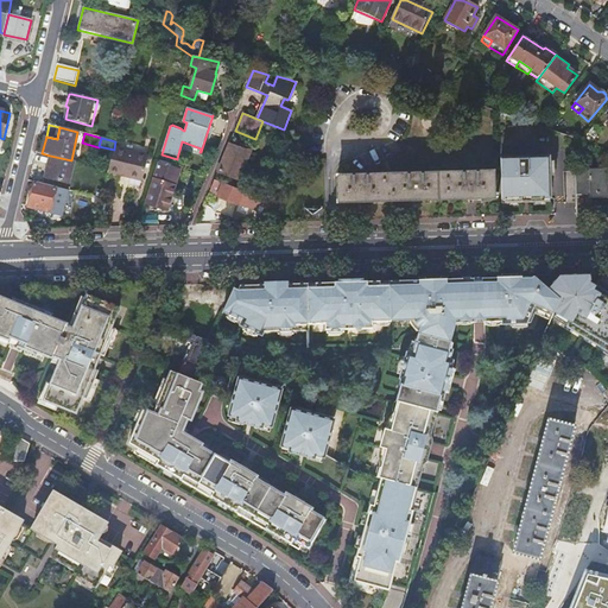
[(240,150),(229,145),(219,172),(239,181),(251,150),(241,145),(240,150)]
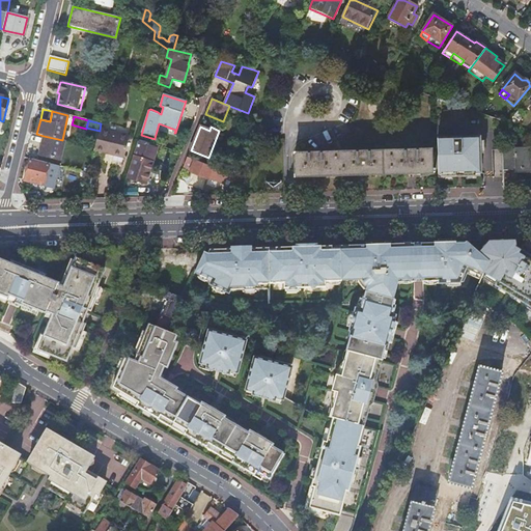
[(130,137),(100,130),(100,131),(95,148),(94,151),(124,159),(130,137)]
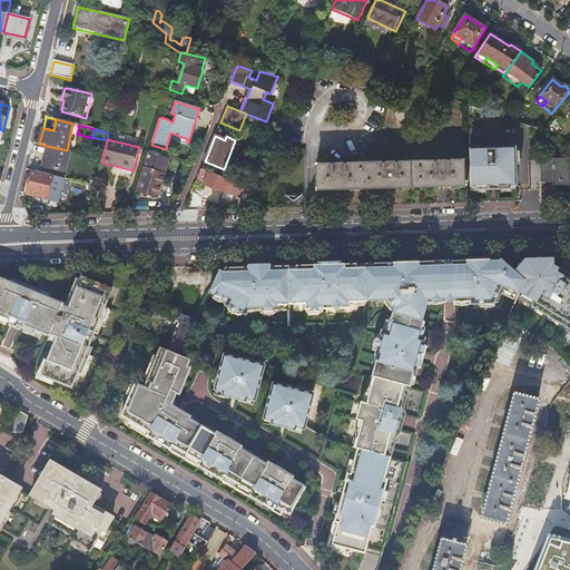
[(65,172),(70,151),(67,150),(47,146),(42,166),(65,172)]
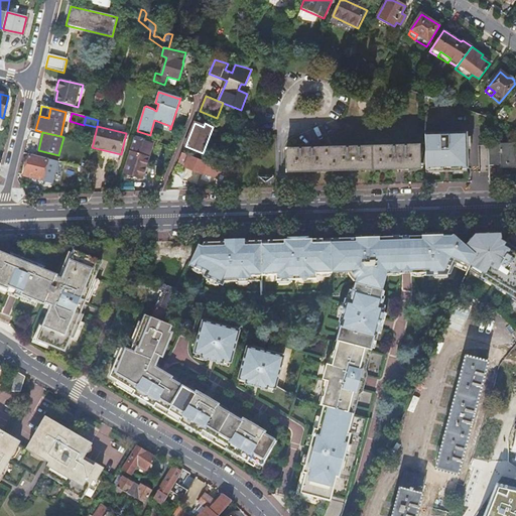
[(467,133),(424,134),(425,171),(468,171),(467,133)]
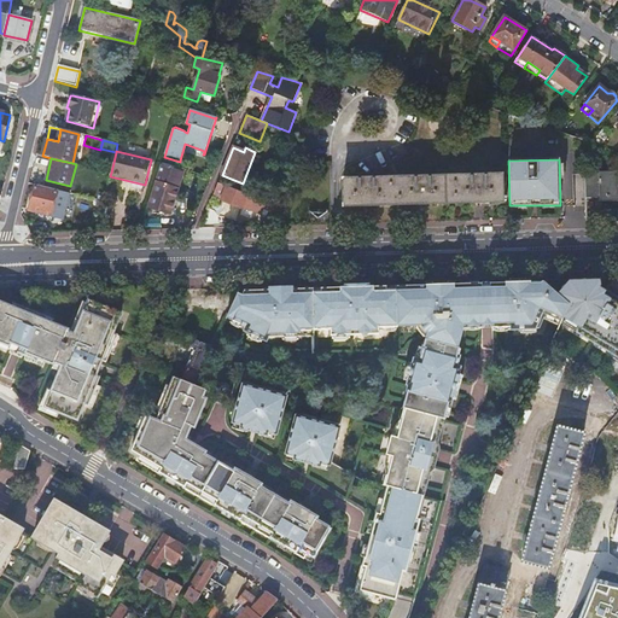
[(184,174),(161,167),(147,208),(170,215),(184,174)]
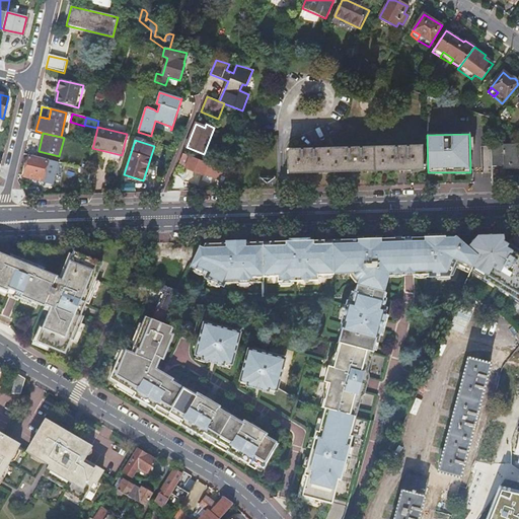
[(518,144),(492,146),(492,166),(518,165),(518,144)]
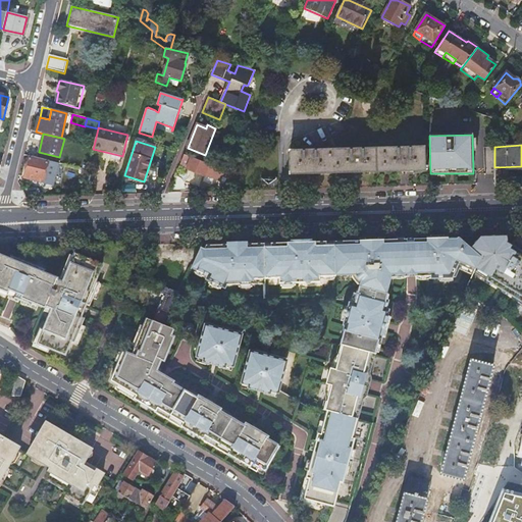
[(424,148),(360,150),(290,152),(291,174),(380,171),(424,170),(424,148)]
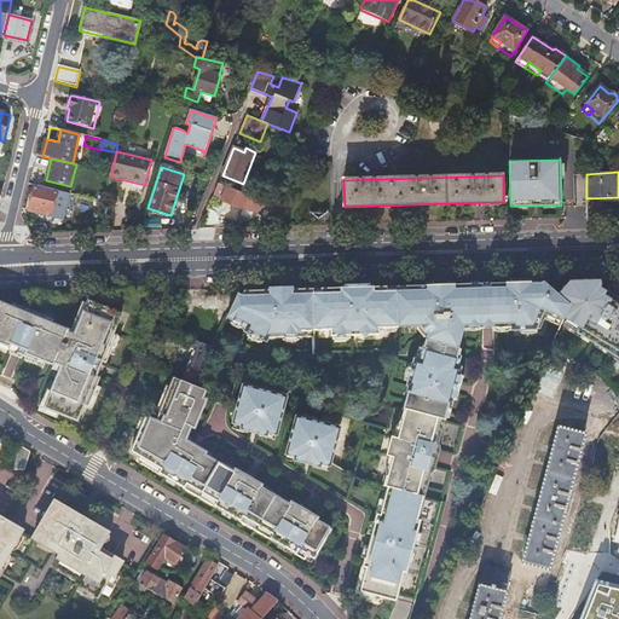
[(30,209),(29,212),(50,218),(51,214),(52,214),(57,192),(35,187),(30,209)]
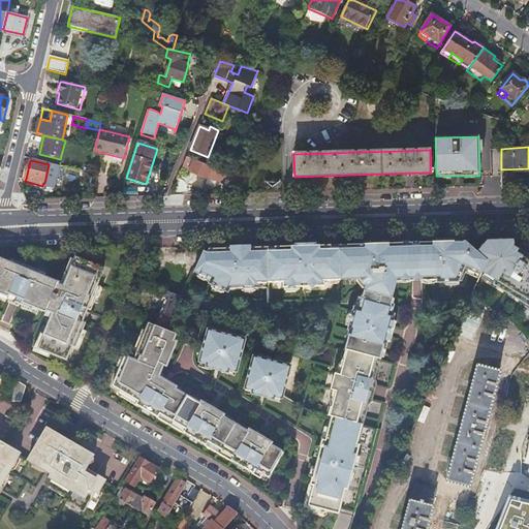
[(207,178),(211,166),(194,160),(189,172),(207,178)]
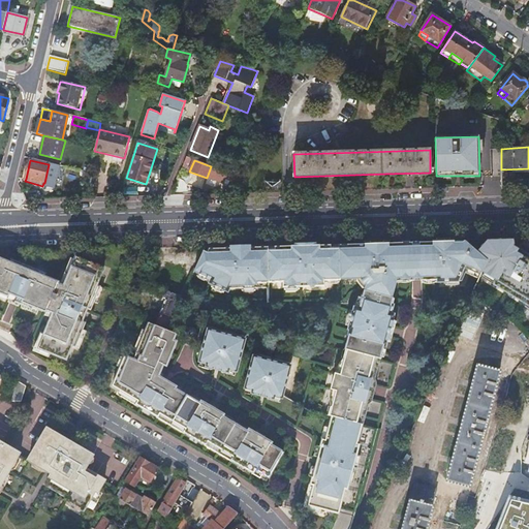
[(235,186),(239,178),(232,176),(229,184),(235,186)]
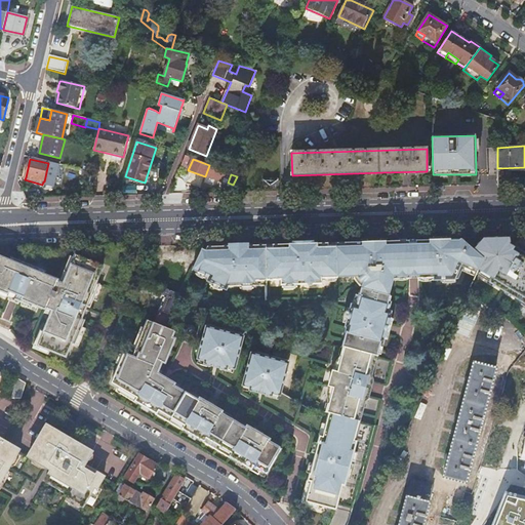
[(483,237),(472,248),(484,258),(478,274),(524,297),(524,249),(509,242),(508,237),(483,237)]
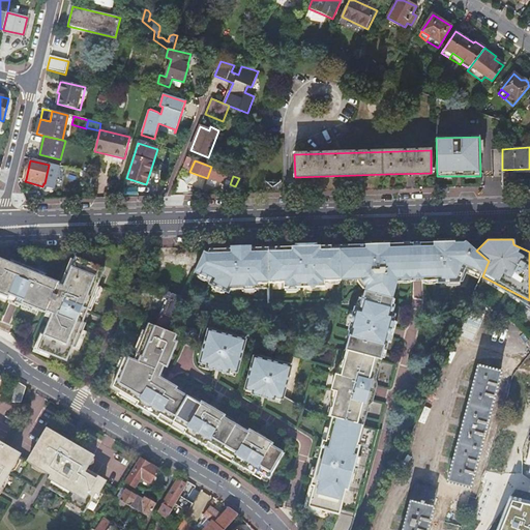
[(468,270),(482,276),(489,261),(476,251),(466,242),(462,246),(460,244),(451,244),(451,241),(447,242),(440,242),(437,242),(437,244),(421,245),(416,245),(412,245),(385,246),(385,243),(382,243),(373,244),(371,244),(371,246),(313,248),(313,246),(299,246),(299,248),(247,251),(247,247),(234,248),(234,251),(208,252),(207,254),(203,253),(197,266),(194,271),(199,273),(208,278),(211,280),(209,284),(212,285),(225,291),(229,292),(230,289),(242,289),(256,289),(269,288),(269,283),(284,283),(284,288),(285,288),(300,287),(325,287),(325,281),(326,281),(340,281),(341,281),(341,280),(357,280),(361,278),(366,286),(365,290),(363,296),(363,295),(362,297),(359,310),(356,308),(355,307),(354,312),(350,326),(349,330),(350,330),(349,335),(350,335),(348,345),(346,350),(380,359),(381,357),(382,354),(383,350),(383,347),(386,348),(387,342),(388,339),(392,324),(393,321),(394,315),(392,315),(391,314),(393,305),(391,304),(398,283),(396,283),(398,280),(412,278),(414,278),(417,278),(422,277),(422,281),(438,280),(438,283),(446,283),(452,282),(454,280),(457,282),(461,282),(462,282),(466,273),(468,270)]
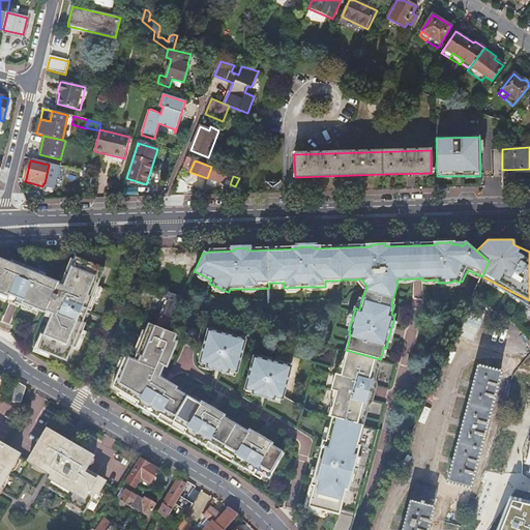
[(84,310),(86,303),(86,302),(90,291),(91,287),(97,266),(76,257),(75,260),(64,287),(58,285),(50,312),(53,314),(51,318),(45,334),(38,349),(51,354),(66,360),(67,358),(71,345),(84,310)]
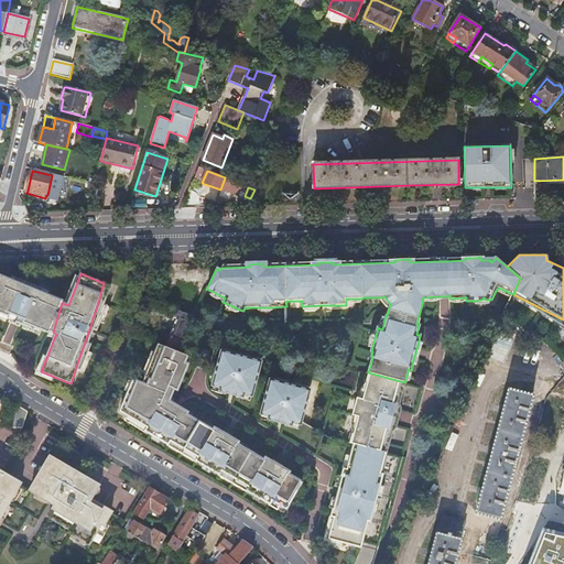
[(63,300),(62,303),(68,305),(79,277),(75,274),(65,300),(63,300)]
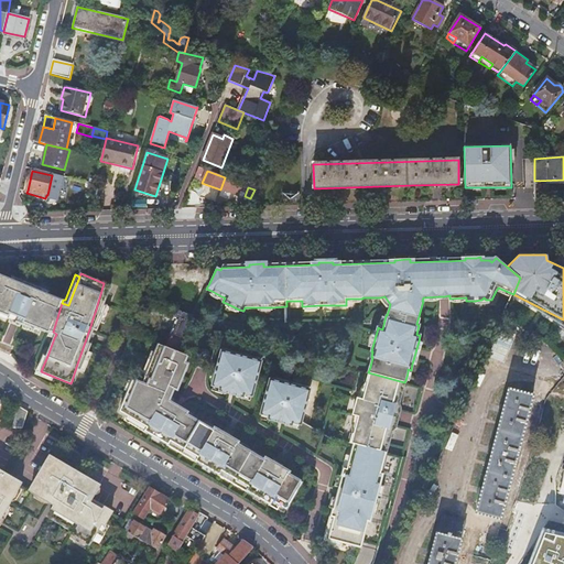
[(50,331),(53,332),(62,303),(62,301),(47,295),(49,292),(12,278),(11,280),(0,275),(0,314),(7,318),(10,320),(21,324),(24,325),(33,328),(34,326),(42,329),(50,333),(50,331)]
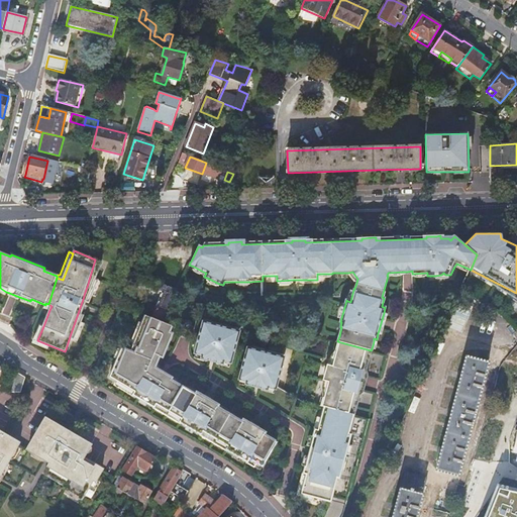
[(84,296),(90,298),(92,295),(98,280),(95,279),(102,262),(95,260),(89,280),(88,284),(84,295),(84,296)]
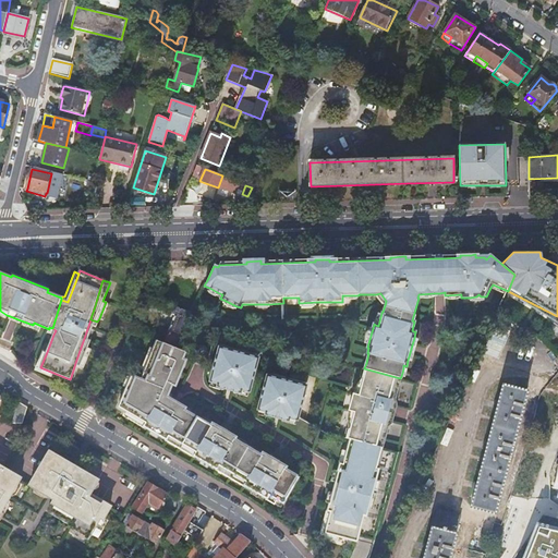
[(506,294),(508,291),(493,284),(490,288),(506,294)]
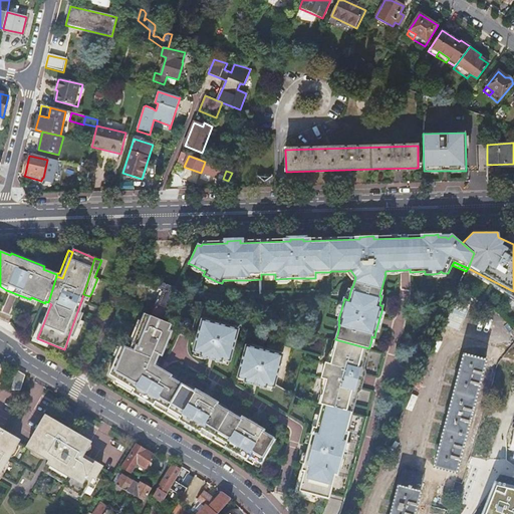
[(350,270),(346,271),(348,274),(349,276),(351,279),(354,281),(355,277),(350,270)]
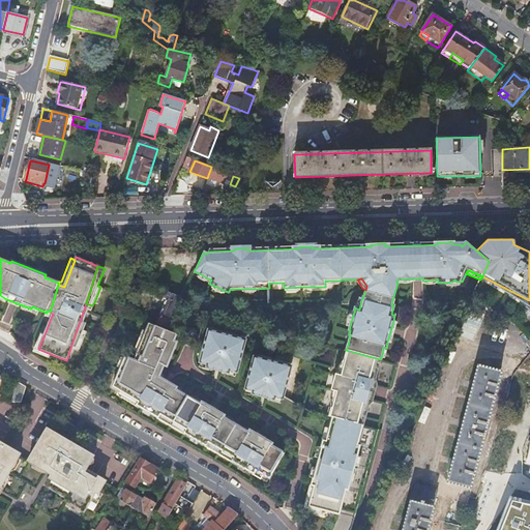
[(100,287),(94,302),(97,303),(104,289),(100,287)]
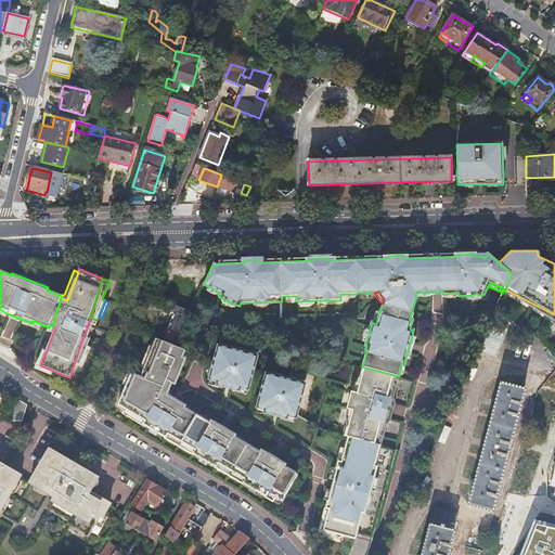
[(175,346),(191,311),(179,307),(175,305),(171,312),(175,314),(168,330),(168,331),(164,341),(175,346)]
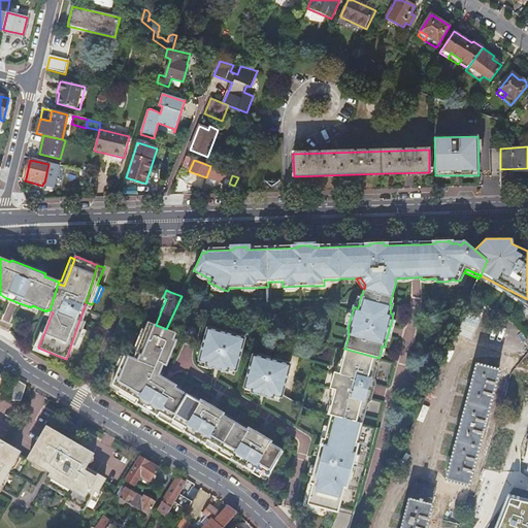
[(90,309),(92,304),(86,302),(84,308),(71,343),(67,357),(72,345),(75,347),(83,329),(85,322),(81,321),(88,307),(90,309)]
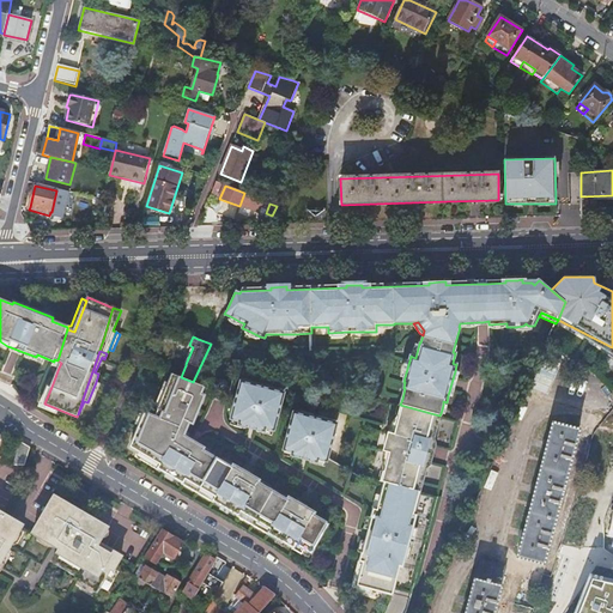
[(36,357),(26,353),(25,356),(43,364),(46,358),(37,354),(36,357)]
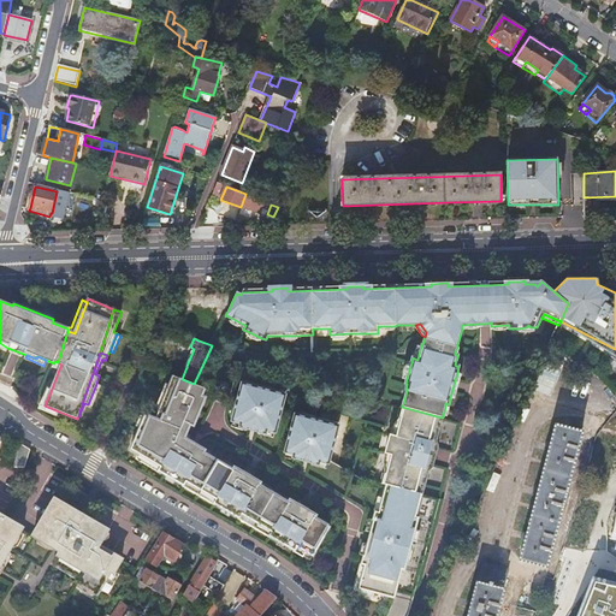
[(461,374),(457,373),(456,377),(451,394),(450,397),(455,398),(457,395),(458,392),(460,391),(461,386),(462,381),(462,378),(461,374)]
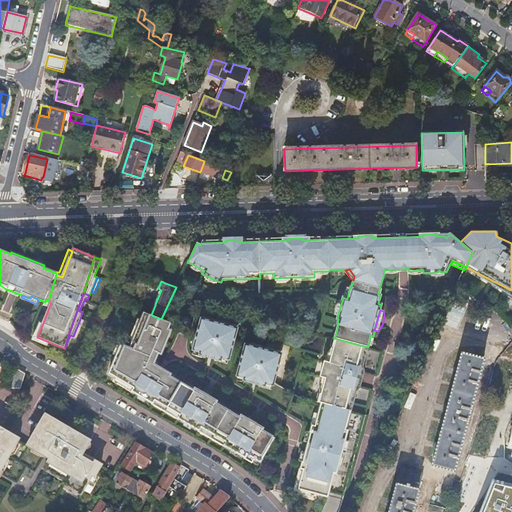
[(170,322),(161,319),(151,315),(143,312),(140,319),(137,328),(135,332),(132,340),(128,348),(120,344),(119,346),(115,355),(108,373),(115,377),(126,384),(124,387),(131,392),(132,391),(138,395),(145,399),(152,403),(159,408),(161,404),(173,411),(171,414),(177,419),(178,418),(184,422),(192,426),(198,430),(205,435),(207,431),(219,438),(217,441),(224,446),(224,445),(231,449),(238,453),(244,457),(258,465),(274,438),(272,436),(263,431),(261,430),(263,428),(256,424),(254,423),(249,420),(247,419),(241,415),(239,417),(238,416),(229,411),(225,409),(216,404),(215,403),(216,401),(210,397),(208,396),(203,393),(201,392),(194,388),(193,390),(191,389),(182,384),(179,382),(170,377),(168,376),(170,374),(162,369),(161,369),(159,368),(156,366),(153,364),(157,352),(160,353),(170,330),(167,329),(170,322)]
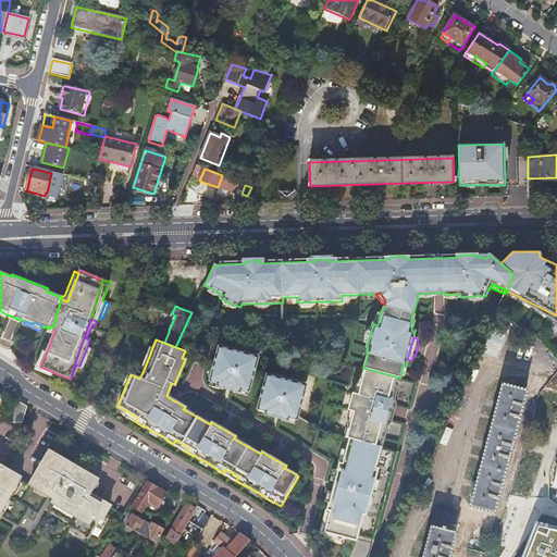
[(139,369),(144,370),(147,361),(149,357),(152,347),(149,346),(139,369)]
